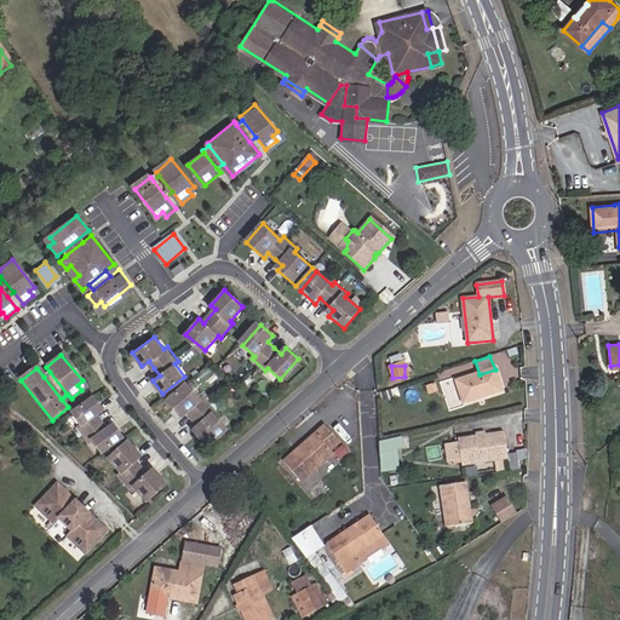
[(455,382),(463,403),(478,399),(477,396),(483,395),(484,397),(504,390),(497,368),(495,369),(480,374),(455,382)]
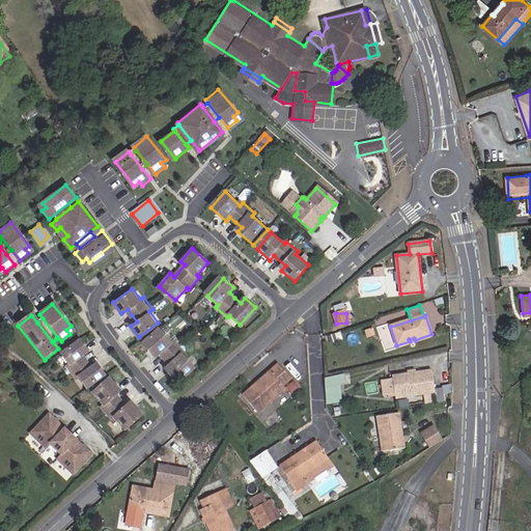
[(57,337),(43,318),(37,323),(52,341),(57,337)]
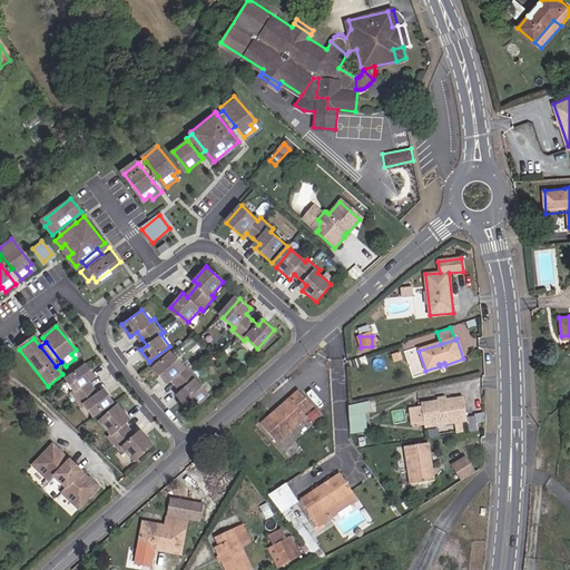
[(195,382),(198,380),(187,367),(184,370),(169,353),(153,369),(167,385),(172,381),(183,393),(178,397),(194,414),(210,399),(195,382)]
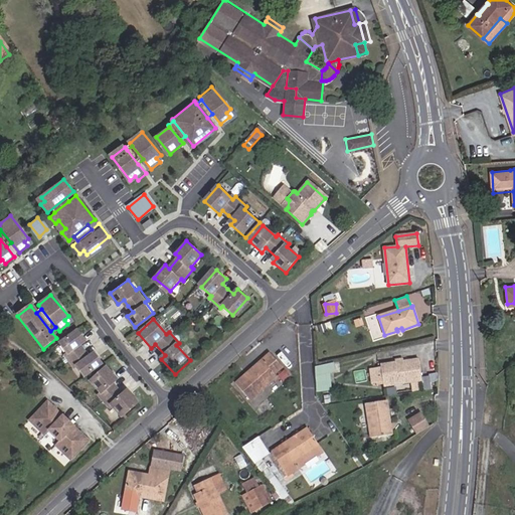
[(91,355),(86,349),(80,343),(86,339),(77,328),(59,343),(68,353),(65,355),(75,367),(77,365),(87,375),(104,361),(96,350),(91,355)]
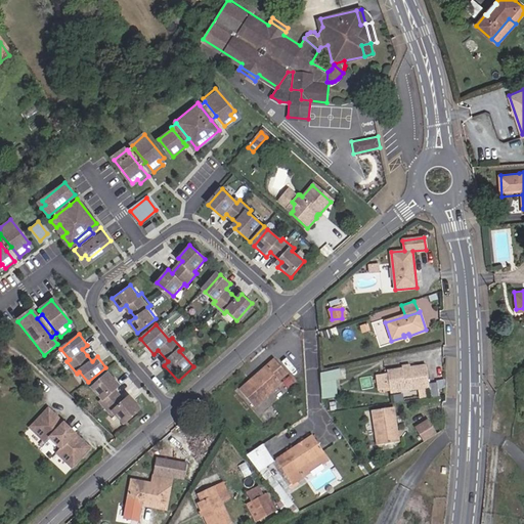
[(427,376),(423,353),(384,360),(384,363),(375,365),(377,379),(381,378),(387,377),(387,380),(388,383),(418,377),(423,376),(427,376)]
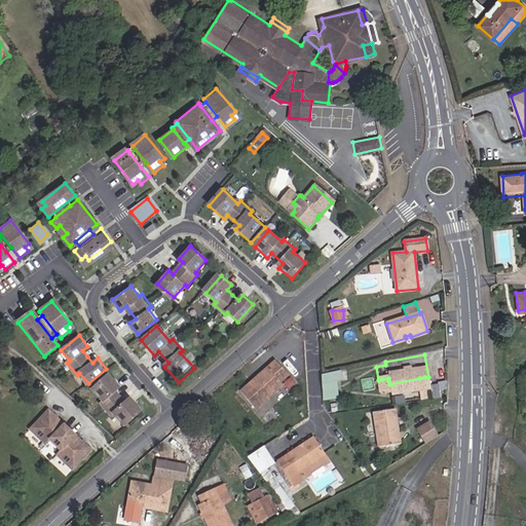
[(275,358),(240,388),(255,405),(283,381),(279,378),(288,371),(275,358)]
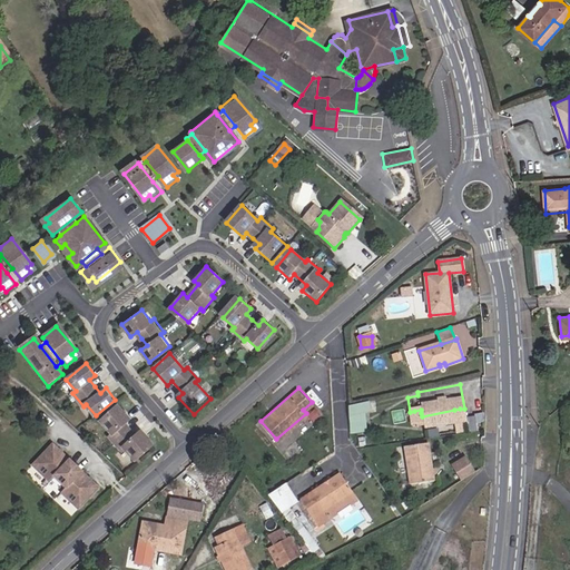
[(156,443),(144,429),(138,433),(127,421),(131,416),(119,403),(102,420),(115,433),(112,435),(124,448),(126,445),(138,459),(156,443)]
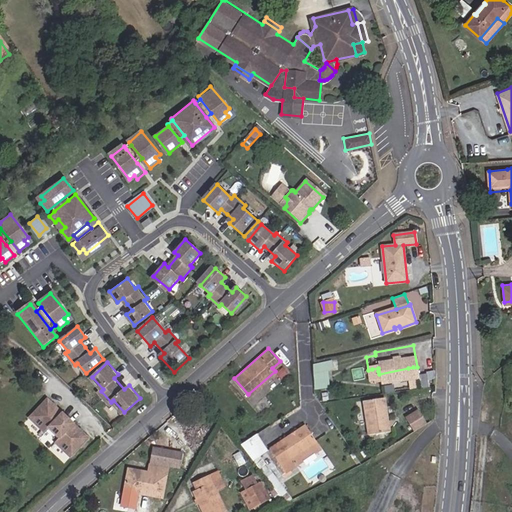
[(287,370),(282,364),(275,371),(280,376),(287,370)]
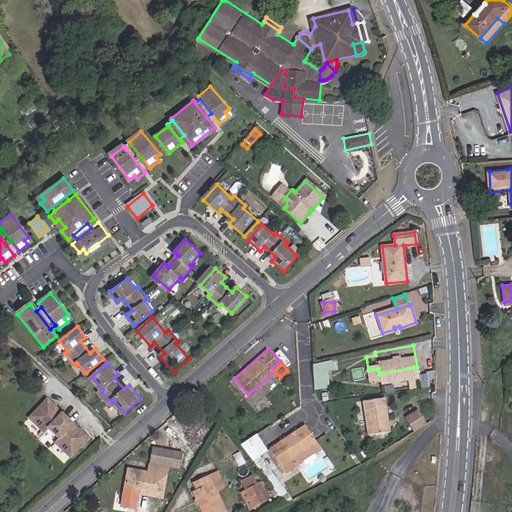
[(398,382),(385,384),(386,391),(399,389),(398,382)]
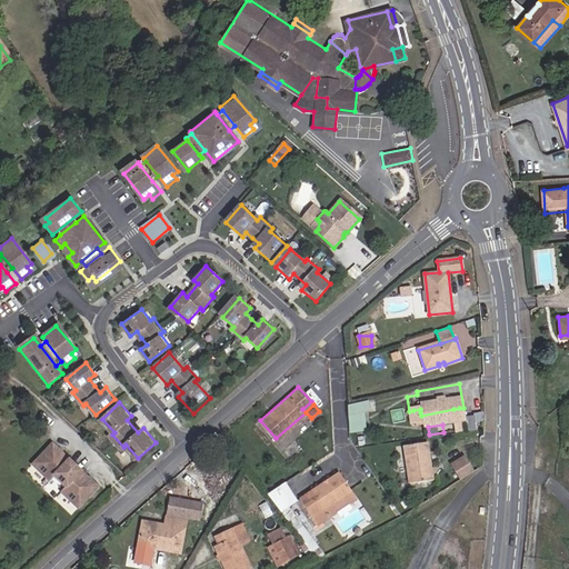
[(100,485),(55,440),(36,460),(52,476),(57,471),(69,482),(65,487),(81,503),(100,485)]
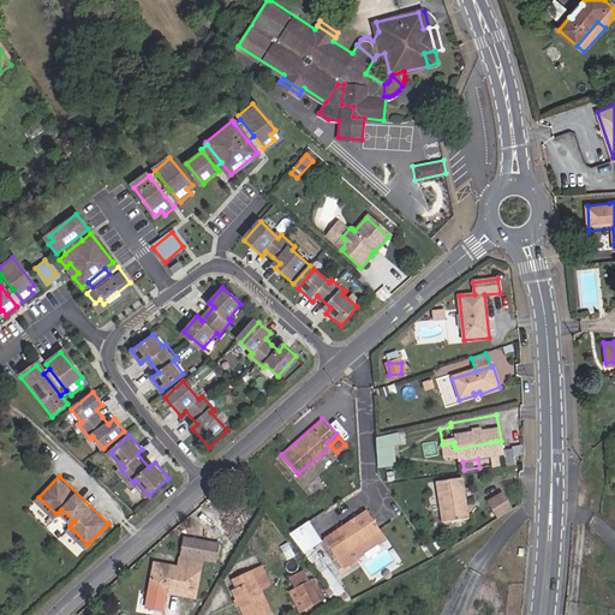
[(437,483),(442,524),(467,521),(466,513),(466,511),(466,509),(463,481),(437,483)]
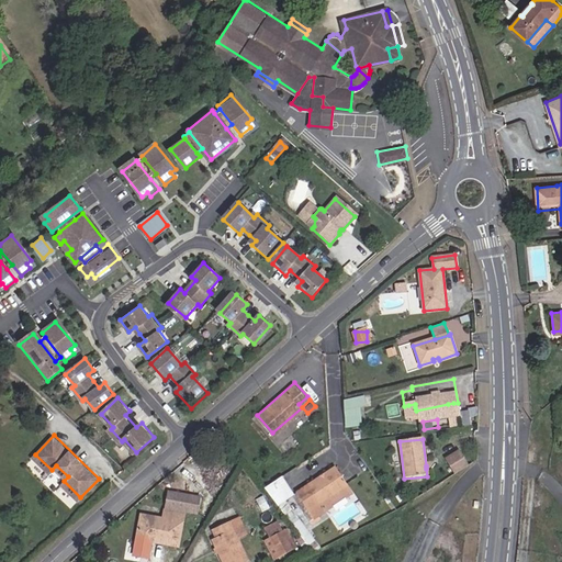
[(468,465),(460,452),(445,461),(453,474),(468,465)]
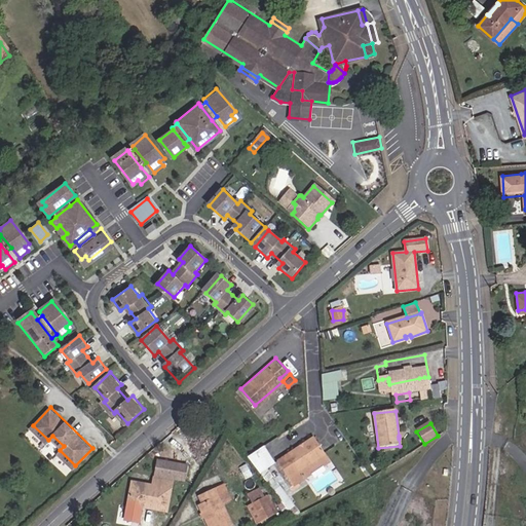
[(299,467),(325,451),(313,435),(276,459),(276,460),(273,462),(289,484),(292,482),(293,483),(304,476),(299,467)]
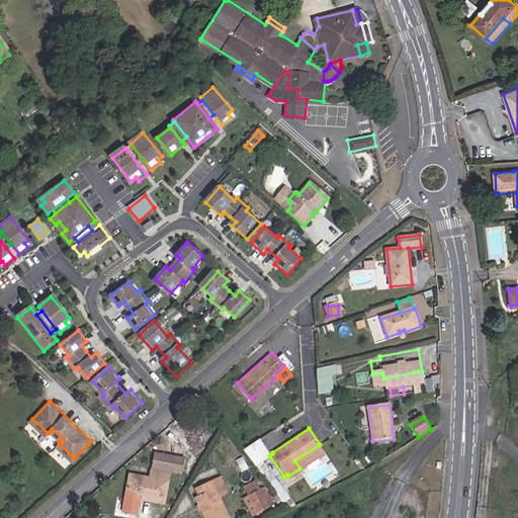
[(325,452),(320,444),(294,460),(299,468),(325,452)]
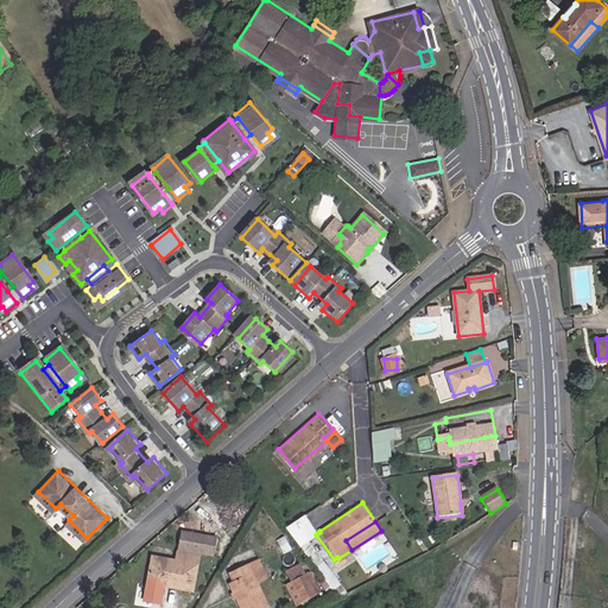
[(202,549),(206,531),(182,526),(178,544),(202,549)]
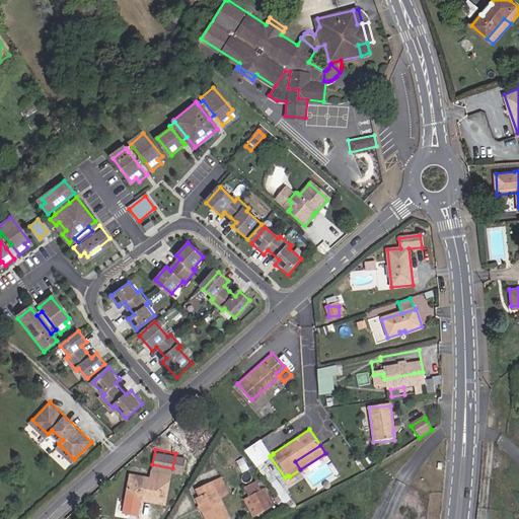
[(180,469),(183,455),(175,453),(172,468),(180,469)]
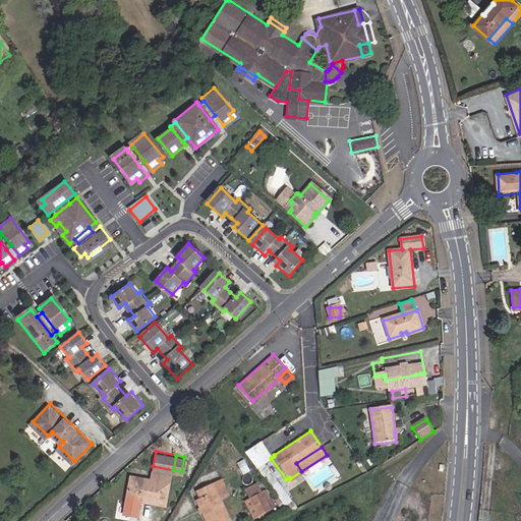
[(146,499),(164,503),(170,472),(152,469),(151,477),(131,473),(127,493),(146,496),(146,499)]
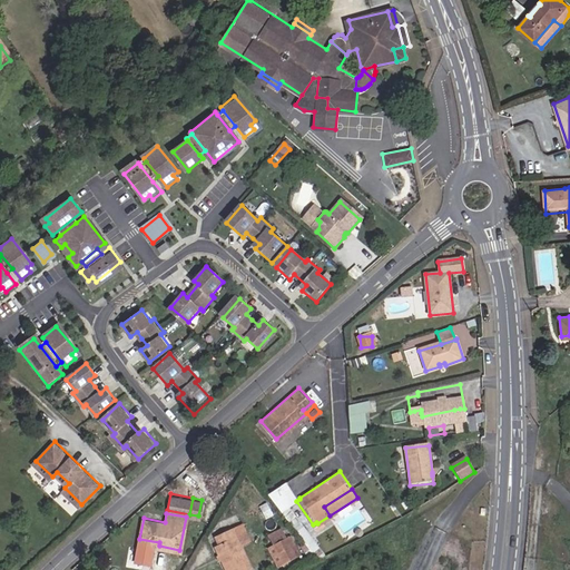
[(243,520),(231,527),(239,543),(252,538),(243,520)]
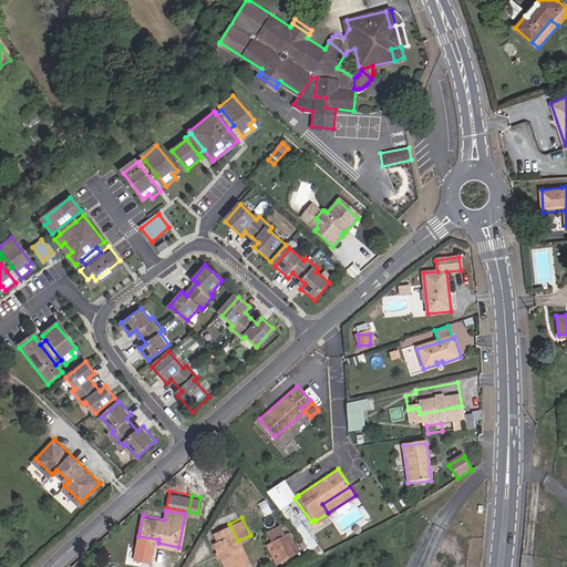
[(280,523),(267,529),(271,538),(285,532),(280,523)]
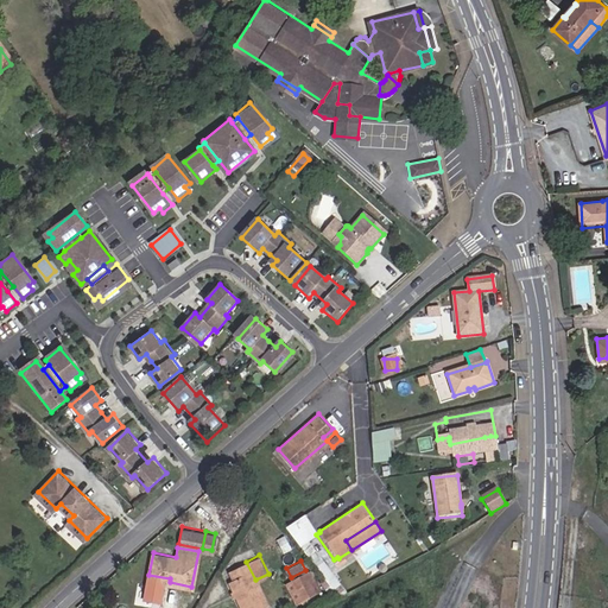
[(255,607),(266,603),(255,580),(246,562),(229,569),(233,577),(229,578),(242,607),(255,607)]
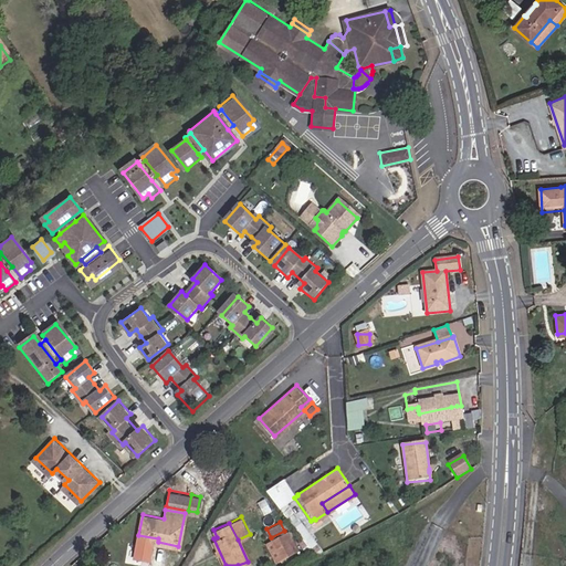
[(297,547),(289,528),(284,531),(271,537),(280,556),(297,547)]
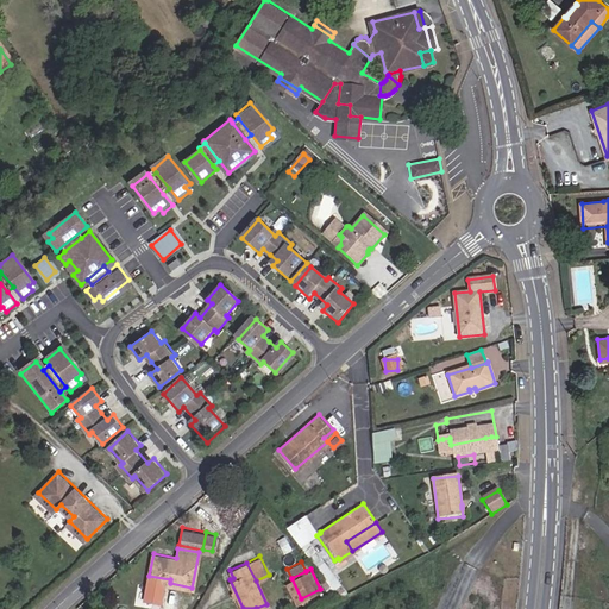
[(301,598),(292,578),(286,581),(296,601),(301,598)]
